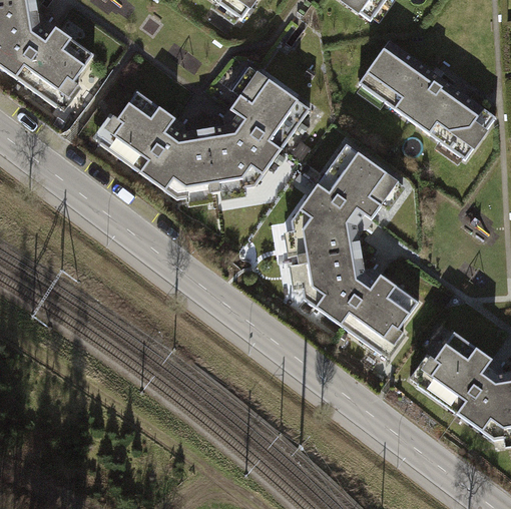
[(0,64),(53,104),(92,52),(48,20),(38,22),(35,0),(0,0),(0,64)]
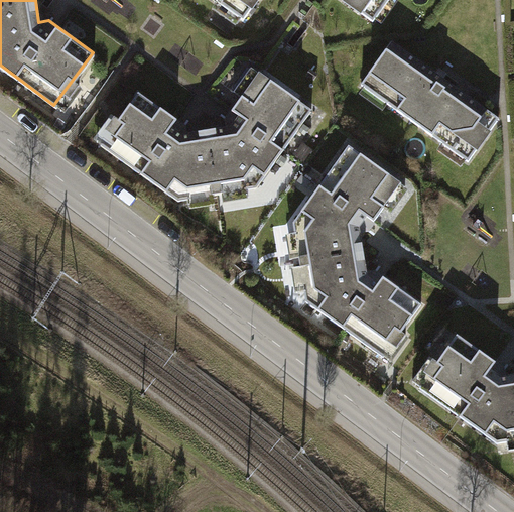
[(220,0),(243,17),(255,0),(220,0)]
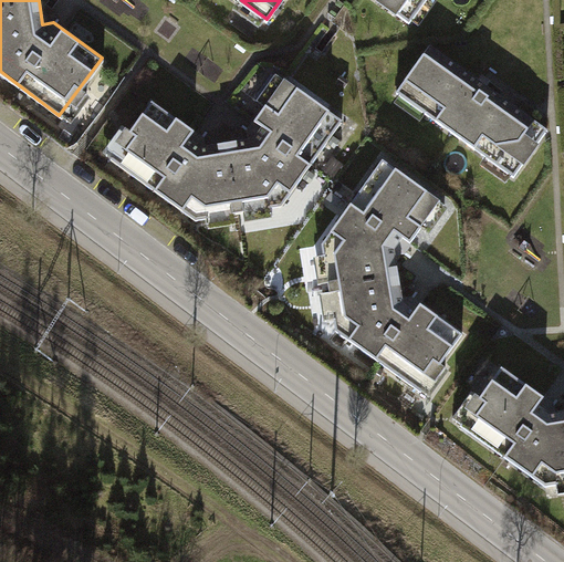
[(377,0),(410,22),(425,0),(377,0)]
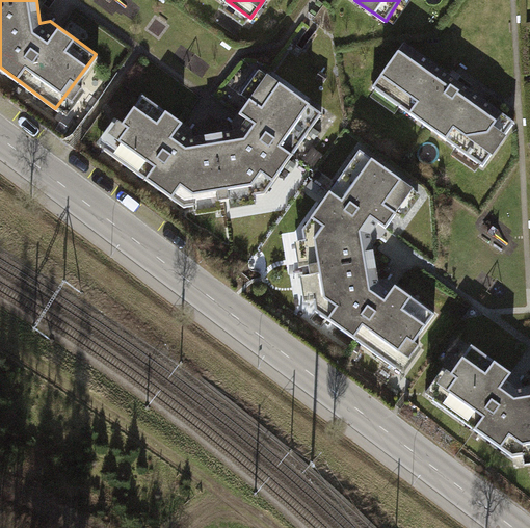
[(512,120),(403,42),(373,84),(482,162),(512,120)]
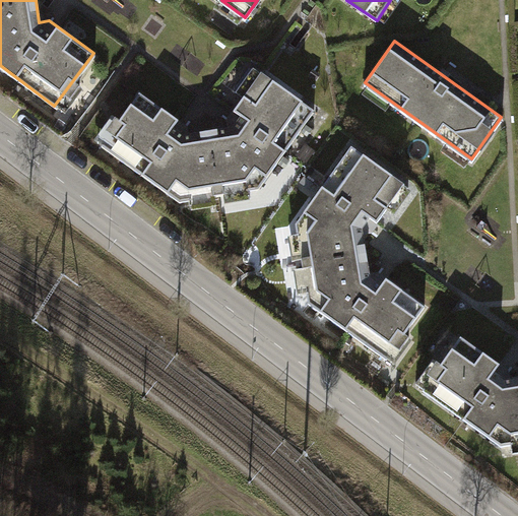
[(186,124),(139,90),(101,143),(179,200),(259,187),(315,108),(261,70),(228,116),(230,124),(187,131),(186,124)]
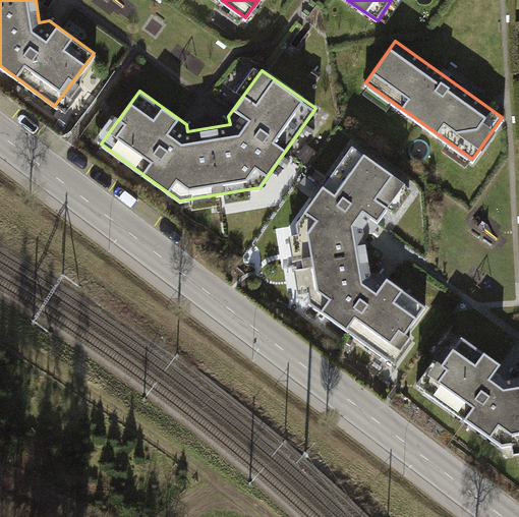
[(404,183),(351,145),(293,223),(307,301),(385,358),(423,305),(379,272),(368,274),(362,230),(371,229),(373,226),(404,183)]
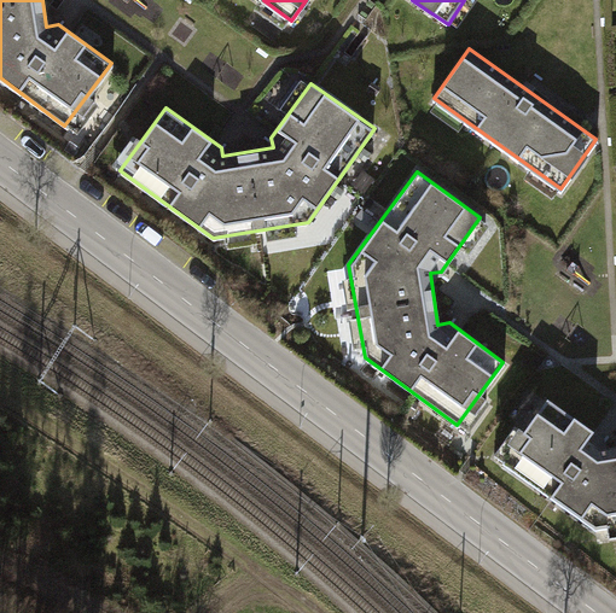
[(604,438),(548,398),(503,462),(596,530),(615,526),(615,445),(605,448),(604,438)]
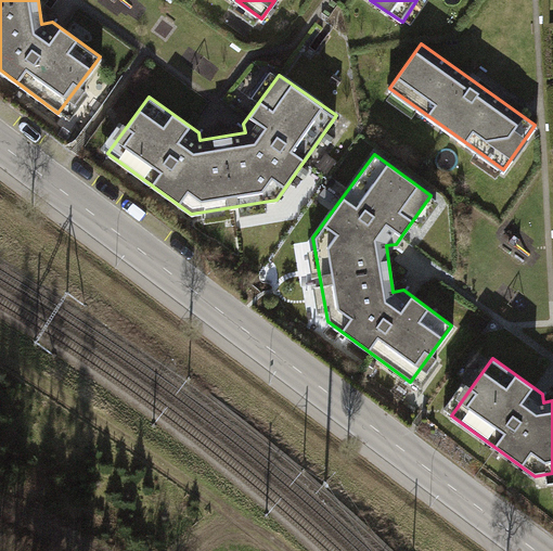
All buildings are outlined.
